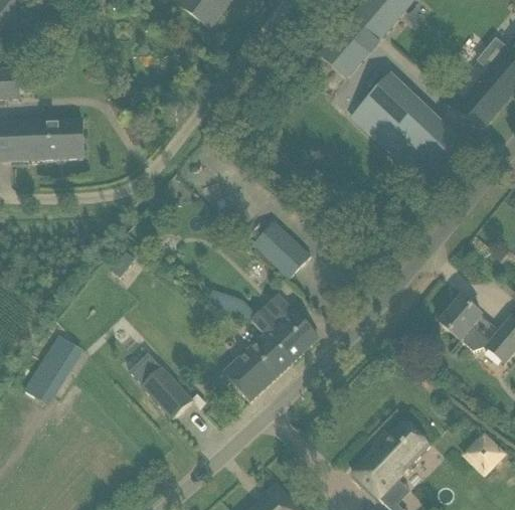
[(0,0),(0,28),(21,0),(0,0)]
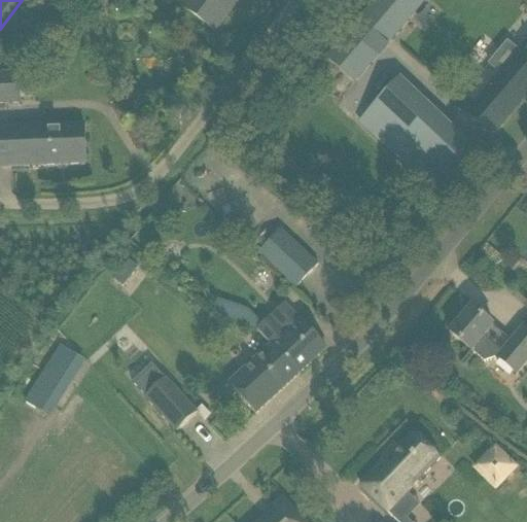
[(181,0),(199,13),(214,26),(235,0),(181,0)]
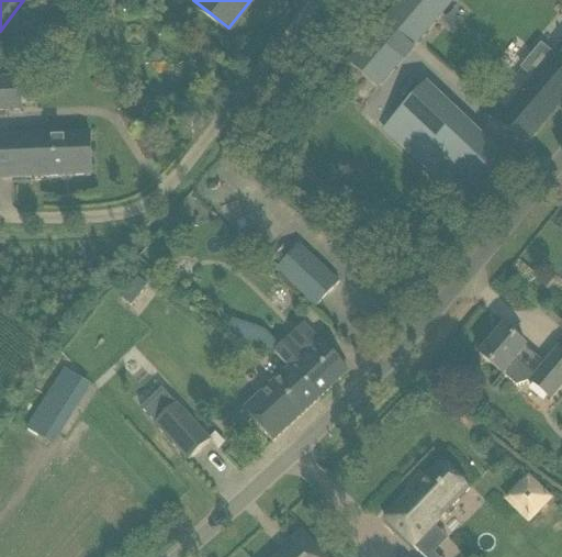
[(396,0),(348,56),(366,70),(379,84),(447,2),(449,0),(396,0)]
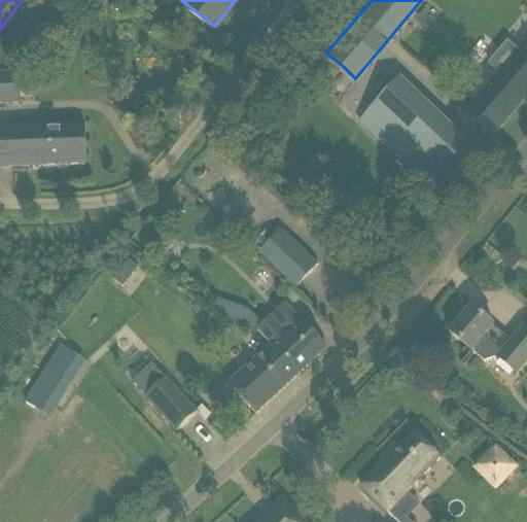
[(479,95),(465,111),(477,120),(492,134),(493,132),(526,94),(526,93),(526,38),(526,39),(524,37),(517,45),(519,48),(499,71),(489,63),(468,87),(479,95)]
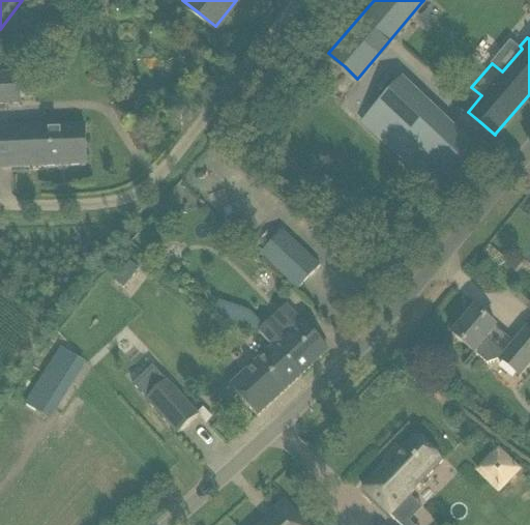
[(502,71),(522,49),(520,46),(510,38),(490,61),(492,63),(502,71)]
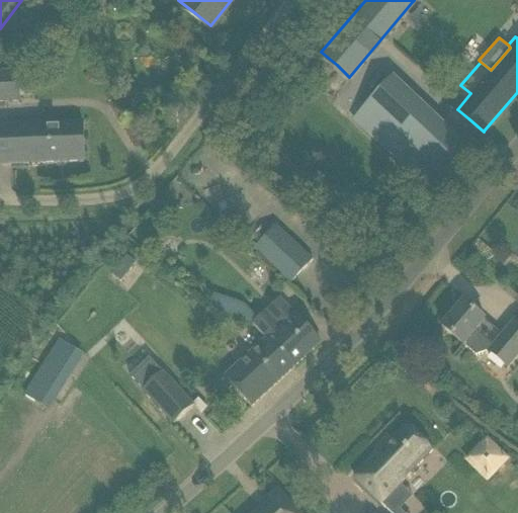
[(0,99),(21,98),(21,94),(20,78),(20,68),(0,68),(0,99)]
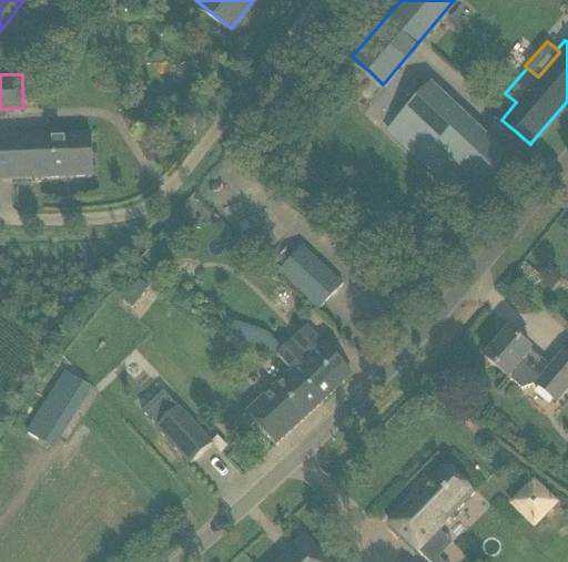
[(515,161),(499,145),(433,80),(388,128),(473,206),(515,161)]
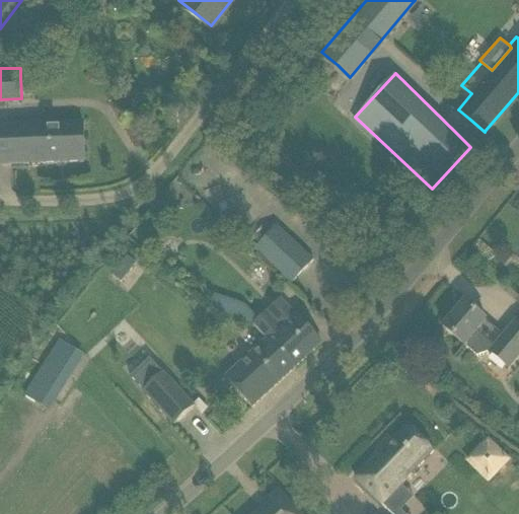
[(20,78),(21,94),(35,94),(34,77),(20,78)]
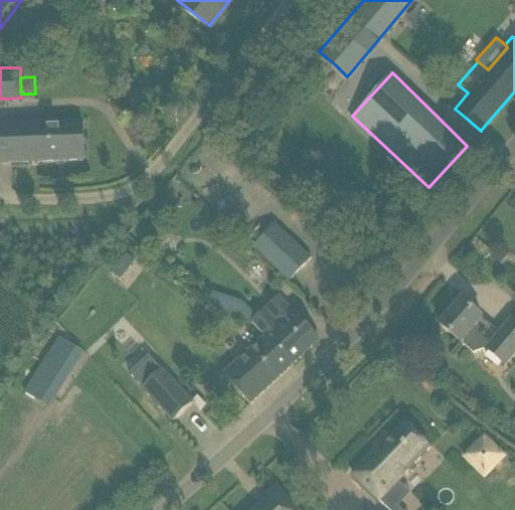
[(0,159),(82,156),(82,118),(0,121),(0,159)]
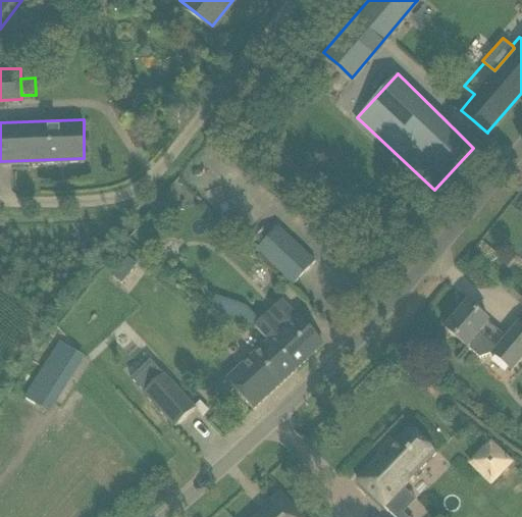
[(293,281),(315,258),(277,223),(256,247),(293,281)]
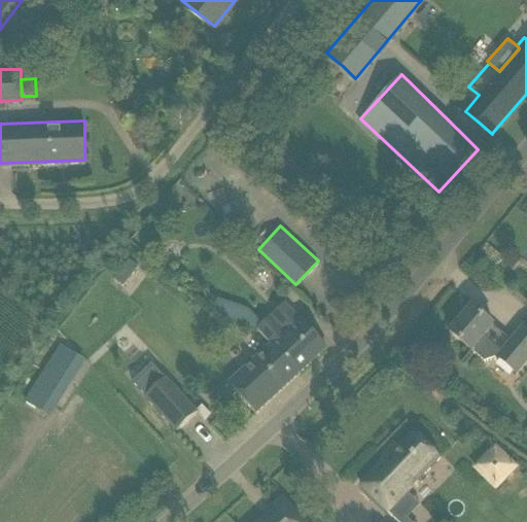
[(129,257),(113,276),(123,284),(138,265),(129,257)]
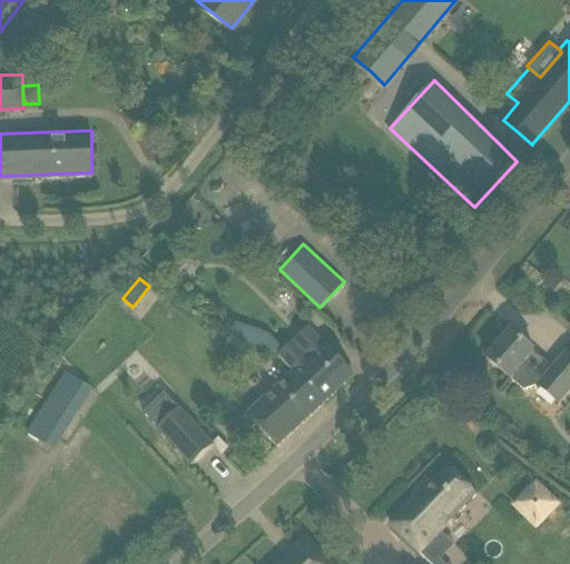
[(569,352),(564,348),(551,364),(509,327),(485,355),(523,387),(534,383),(558,403),(569,387),(569,352)]
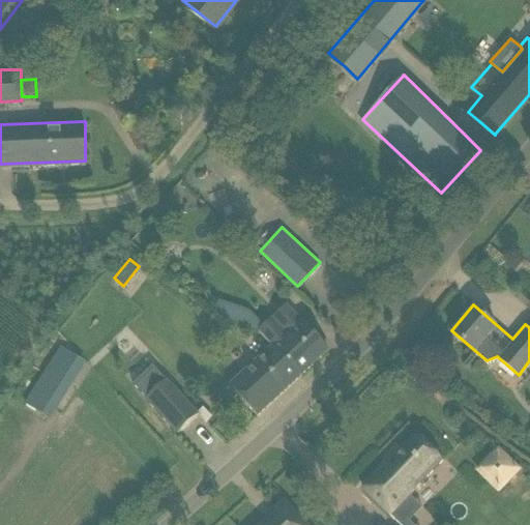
[(272,343),(299,373),(328,347),(300,317),(286,330),(272,316),(258,329),(271,343),(272,343)]
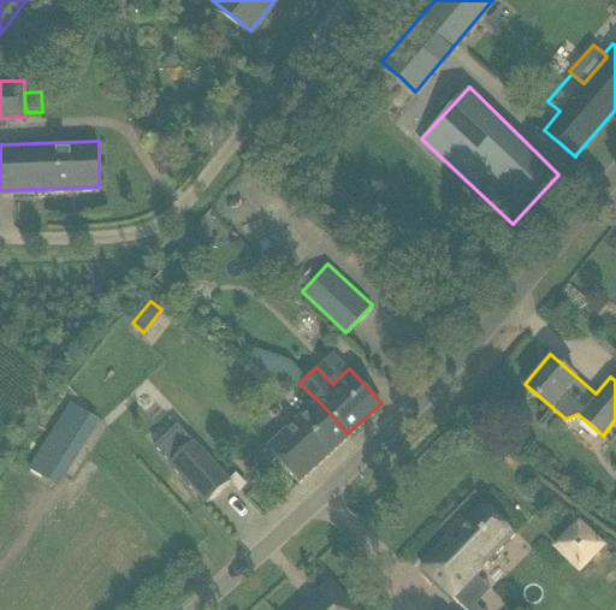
[(317,398),(315,398),(266,444),(298,479),(301,478),(348,433),(317,398)]
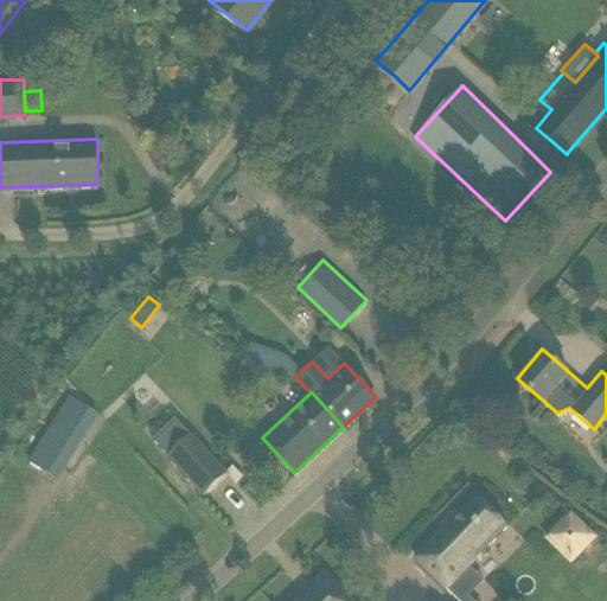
[(167,453),(203,493),(228,471),(191,430),(191,432),(176,415),(152,436),(167,453)]
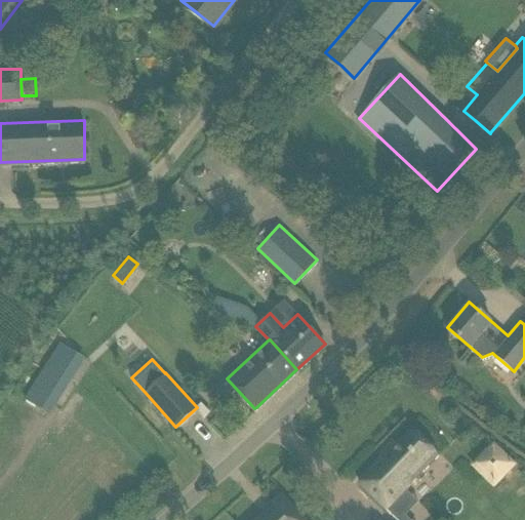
[(44,369),(27,396),(50,411),(68,384),(44,369)]
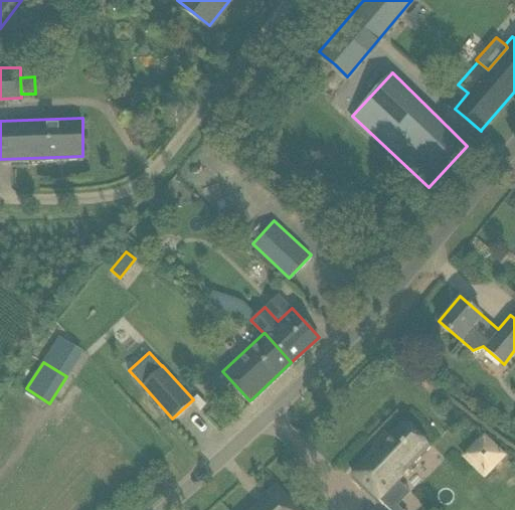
[(404,418),(353,471),(378,496),(430,444),(404,418)]
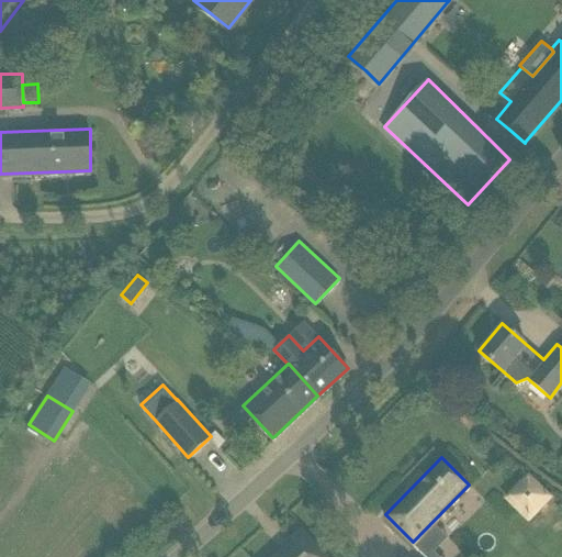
[(526,477),(508,496),(527,514),(544,496),(526,477)]
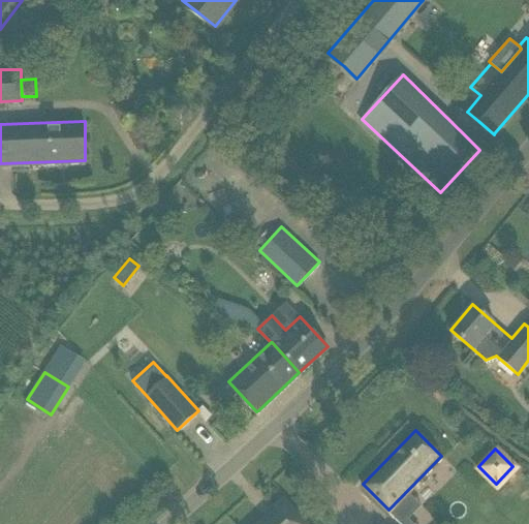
[(255,523),(307,523),(283,498),(255,523)]
